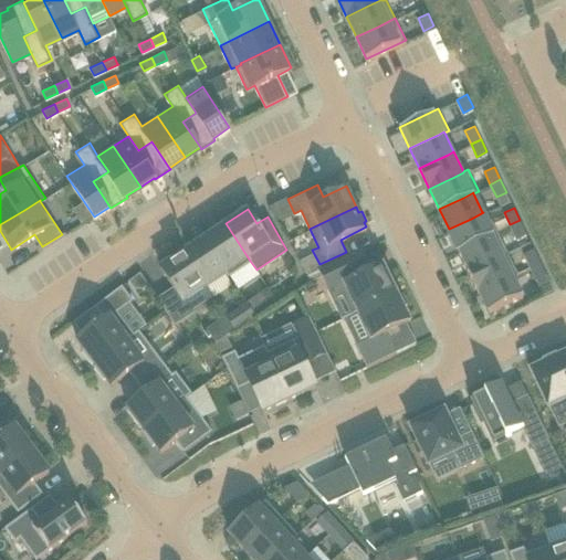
[(449,229),(458,250),(481,239),(498,231),(488,210),(482,212),(483,212),(471,219),(449,229)]
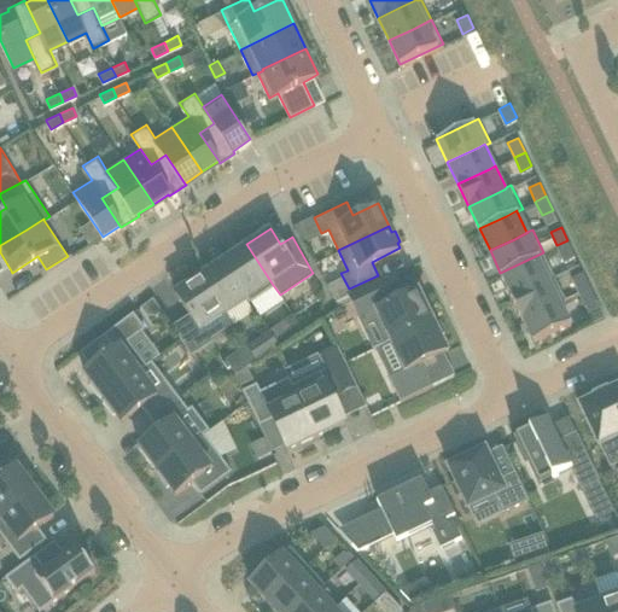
[(567,240),(557,245),(564,260),(575,255),(567,240)]
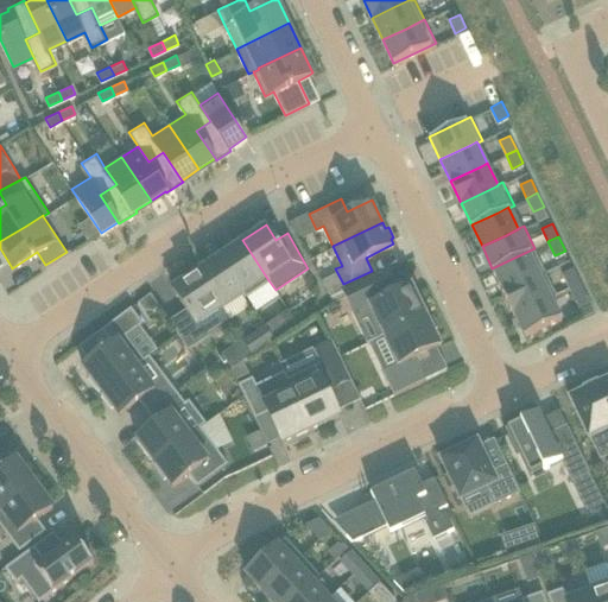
[(268,280),(242,240),(219,255),(242,291),(245,296),(268,280)]
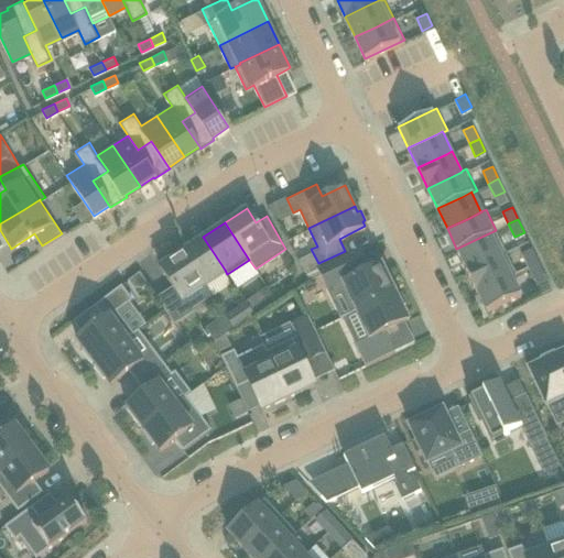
[(479,238),(456,249),(466,269),(488,259),(506,250),(496,230),(479,238)]
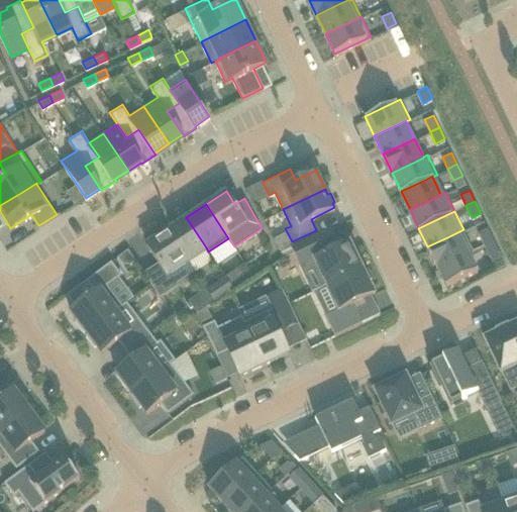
[(206,247),(186,217),(167,230),(187,261),(206,247)]
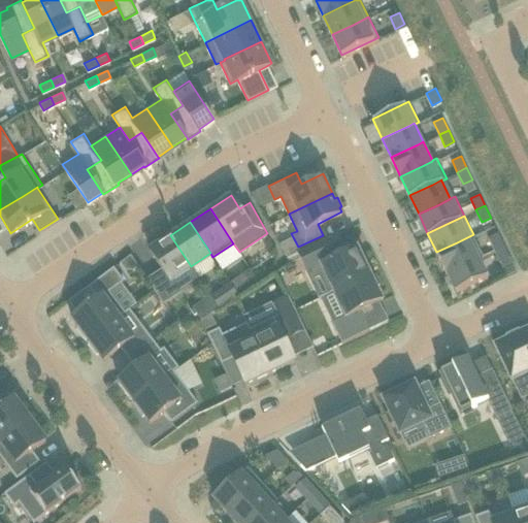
[(488,236),(494,248),(503,243),(497,231),(488,236)]
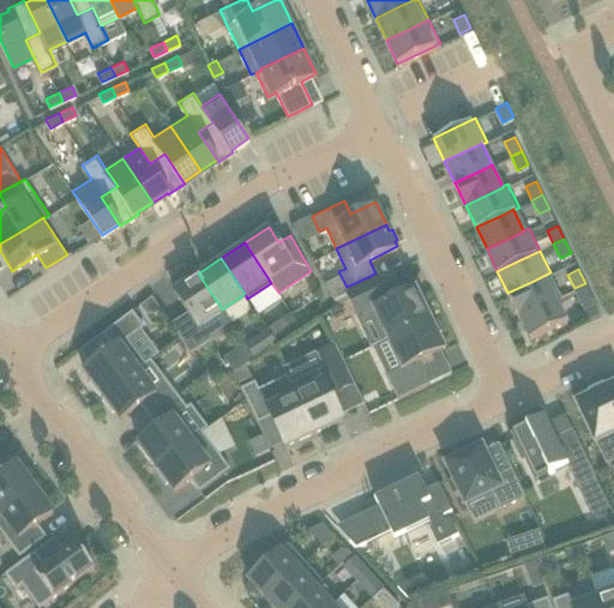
[(390,270),(347,292),(356,311),(361,320),(372,315),(383,339),(387,337),(387,336),(431,315),(428,312),(432,311),(427,299),(423,301),(416,286),(401,293),(390,270)]
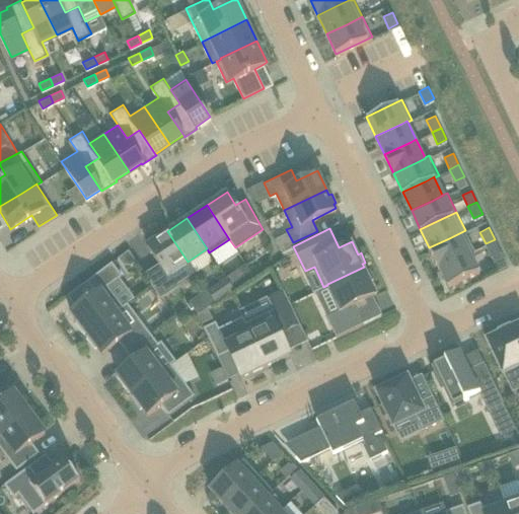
[(474,250),(465,230),(449,238),(429,247),(438,267),(460,255),(469,250),(470,252),(474,250)]
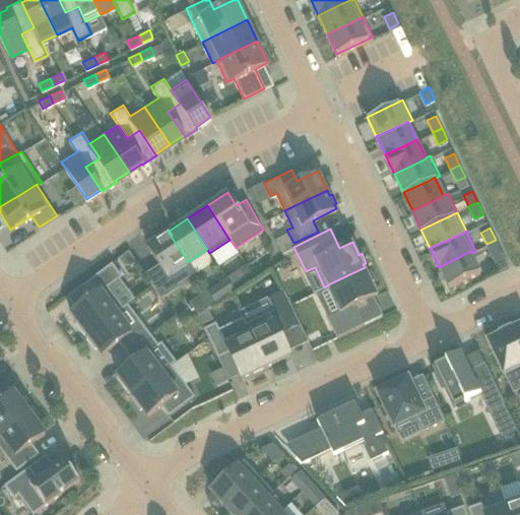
[(188,262),(168,232),(147,245),(158,263),(144,272),(161,299),(180,287),(178,284),(195,273),(188,262)]
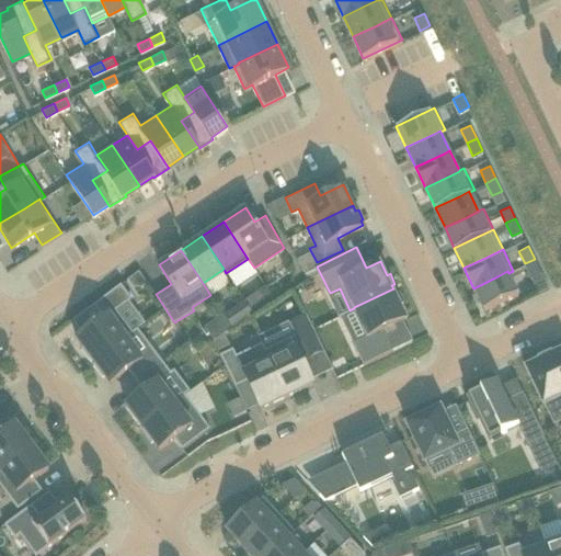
[(535,259),(525,263),(531,276),(541,272),(535,259)]
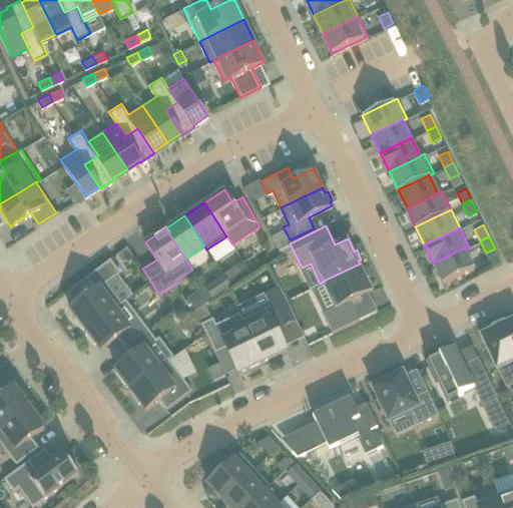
[(134,257),(127,244),(116,252),(121,259),(130,260),(134,257)]
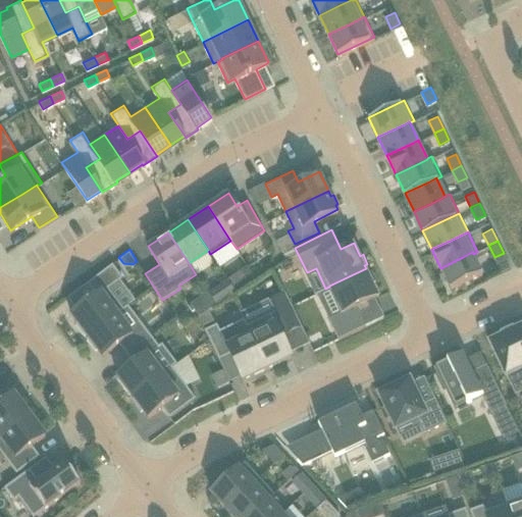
[(482,272),(473,254),(472,252),(463,257),(440,268),(451,288),(482,272)]
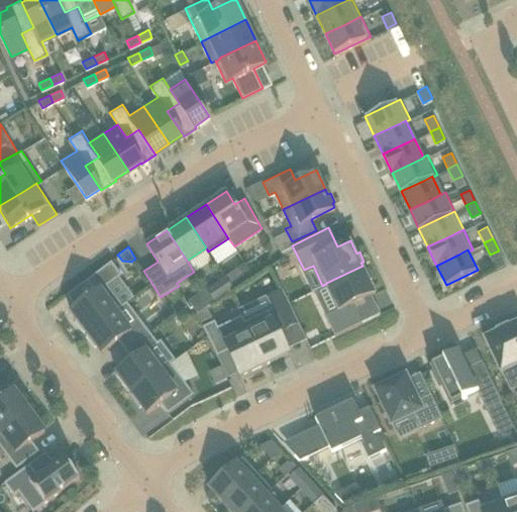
[(85,329),(86,330),(115,308),(116,309),(122,304),(107,284),(121,273),(111,260),(86,279),(95,291),(71,309),(76,316),(74,318),(83,330),(85,329)]
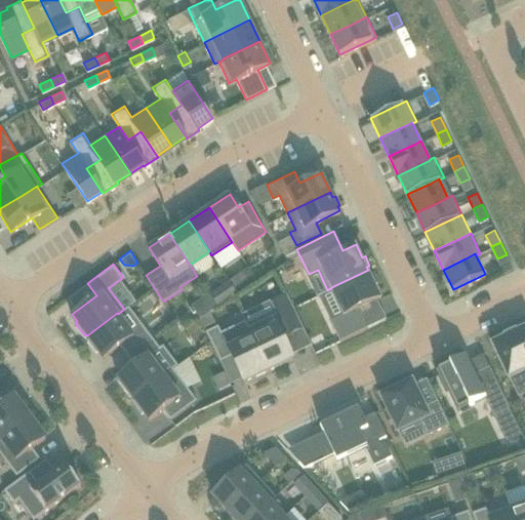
[(249,266),(229,279),(234,287),(254,274),(249,266)]
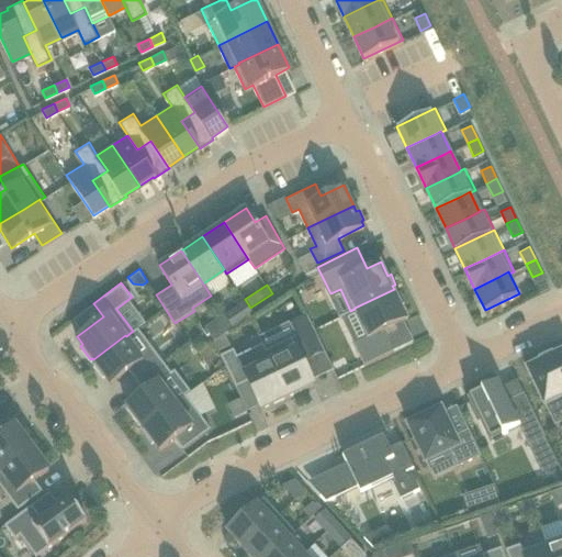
[(367,334),(353,341),(363,363),(393,348),(383,327),(407,316),(401,302),(404,301),(398,290),(395,292),(394,289),(355,308),(355,309),(367,334)]
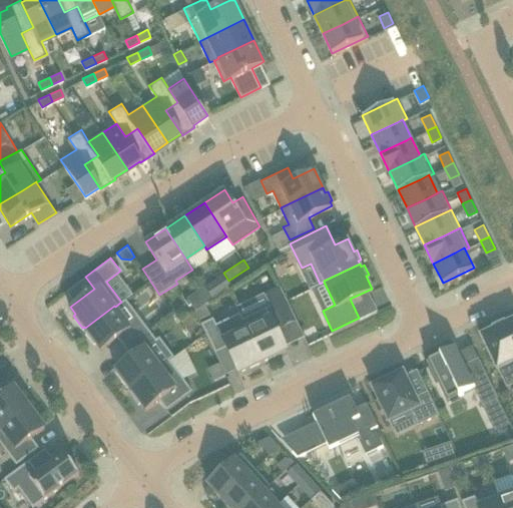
[(223,273),(214,280),(222,292),(227,288),(231,286),(228,281),(223,273)]
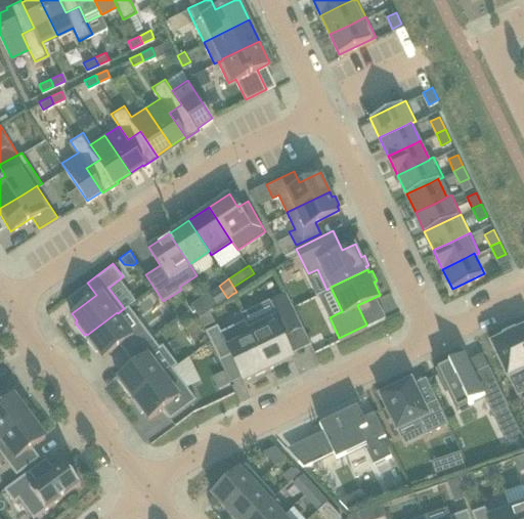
[(246,317),(244,318),(268,368),(292,355),(282,335),(302,326),(287,293),(270,300),(275,311),(264,316),(249,323),(246,317)]
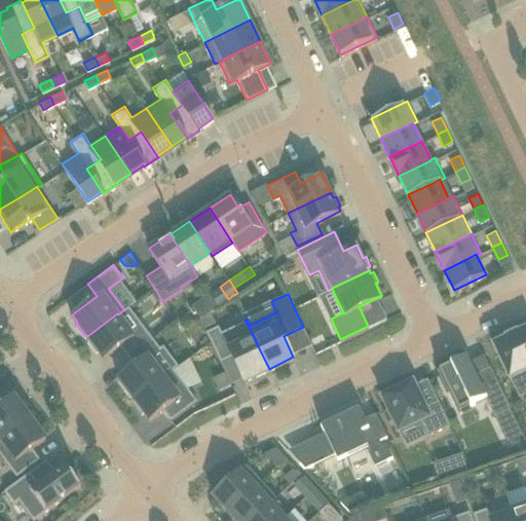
[(127,355),(152,336),(129,306),(124,309),(118,314),(117,313),(87,336),(88,337),(86,339),(96,351),(98,349),(104,357),(119,345),(127,355)]
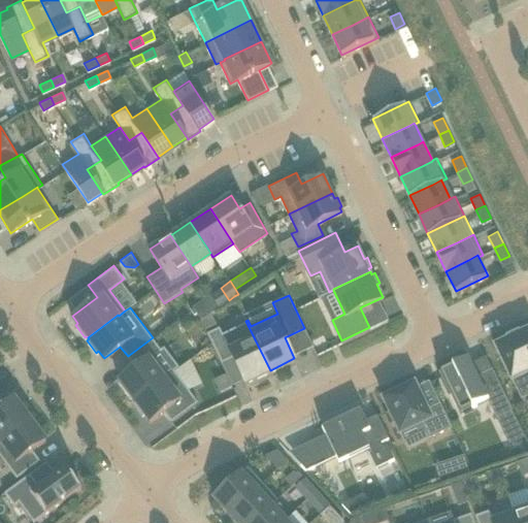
[(211,312),(201,318),(205,327),(216,322),(211,312)]
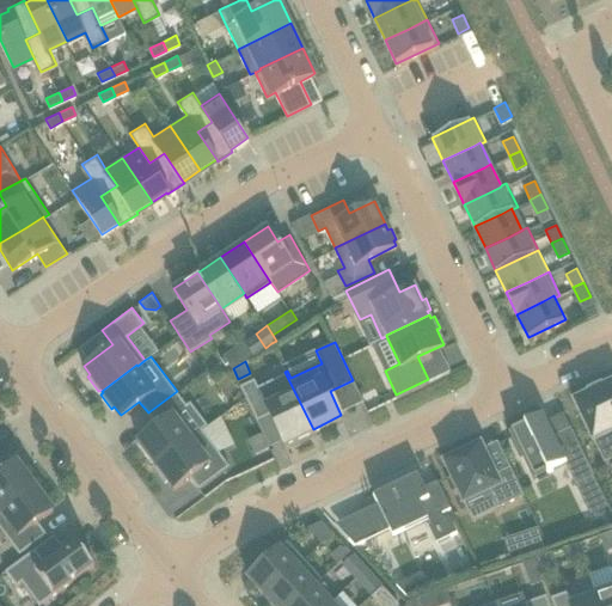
[(313,429),(285,372),(277,375),(258,385),(255,377),(240,384),(257,418),(269,412),(282,439),(285,442),(313,429)]
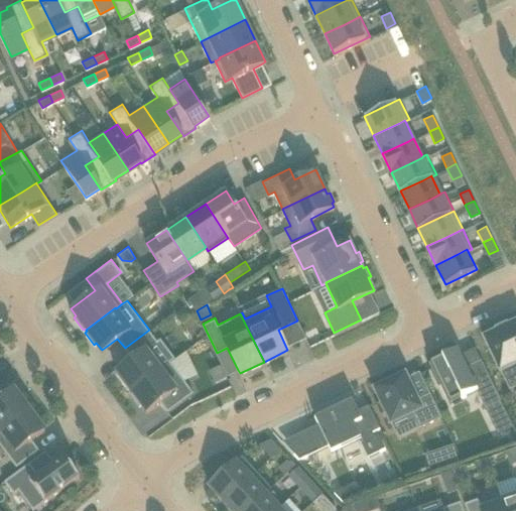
[(515,321),(507,326),(506,324),(496,329),(497,331),(484,337),(500,371),(515,362),(515,321)]
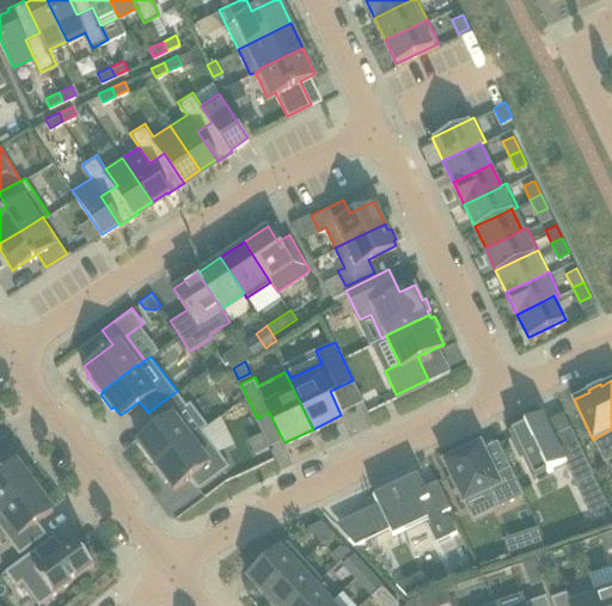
[(157,424),(138,438),(155,463),(194,433),(177,410),(187,404),(177,391),(148,412),(157,424)]
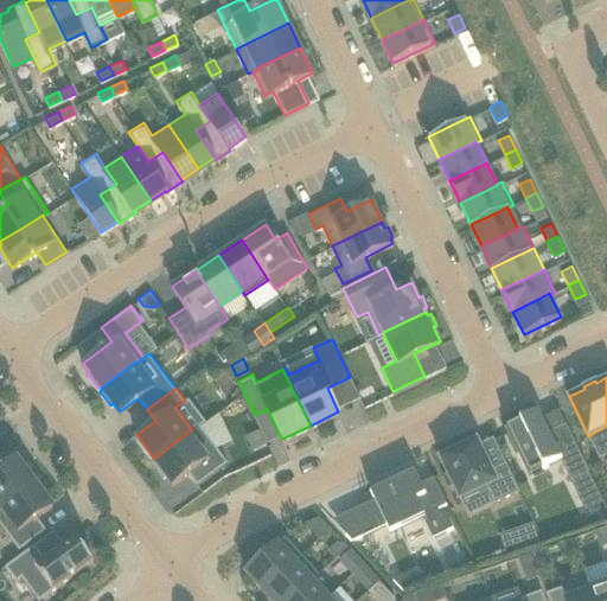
[(532,411),(525,415),(525,414),(504,424),(516,448),(518,447),(529,468),(543,461),(558,454),(570,477),(588,468),(569,429),(566,421),(548,429),(545,423),(542,414),(538,408),(532,411)]
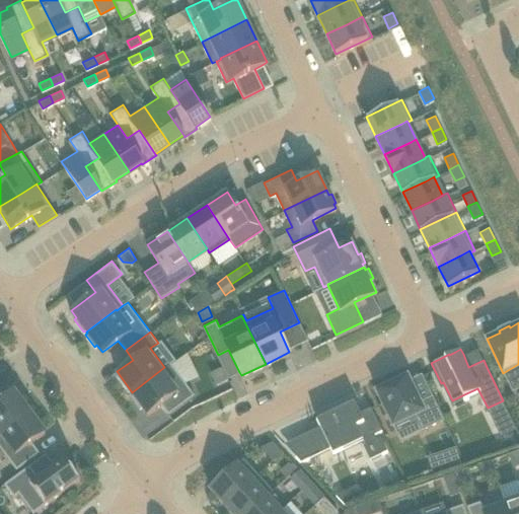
[(228,350),(218,355),(228,377),(239,372),(228,350)]
